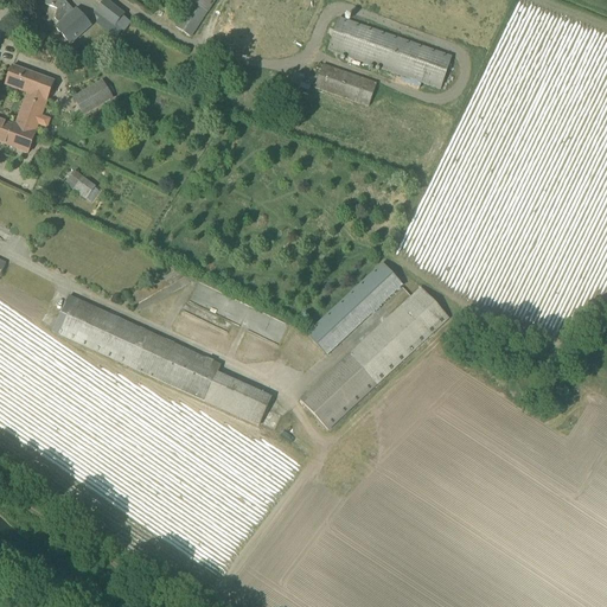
[(64,0),(46,0),(45,5),(58,10),(55,19),(61,25),(56,29),(70,44),(84,31),(83,31),(78,25),(85,20),(77,11),(75,12),(66,1),(64,1),(64,0)]
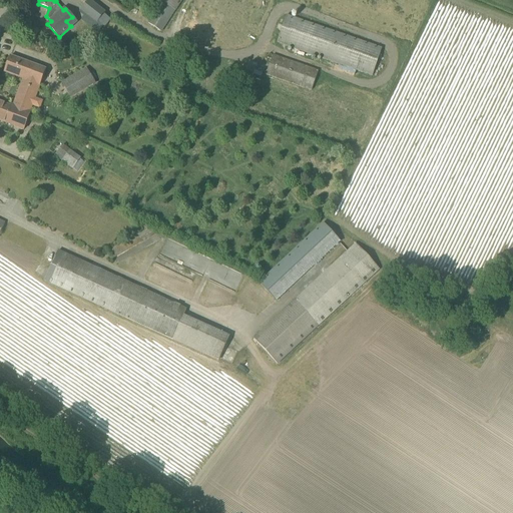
[(159,0),(162,2),(148,23),(161,32),(175,11),(176,12),(183,0),(159,0)]
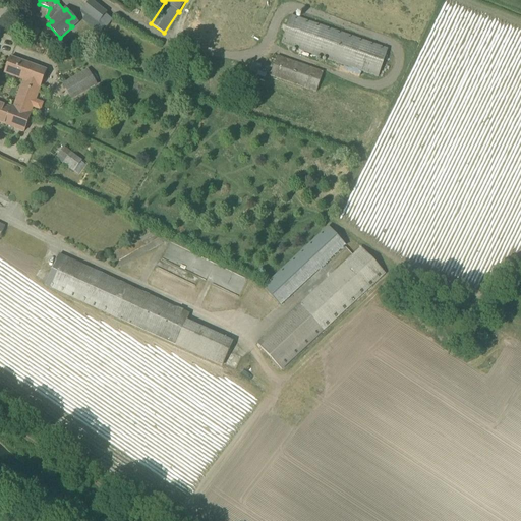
[(83,11),(100,23),(107,14),(92,1),(83,11)]
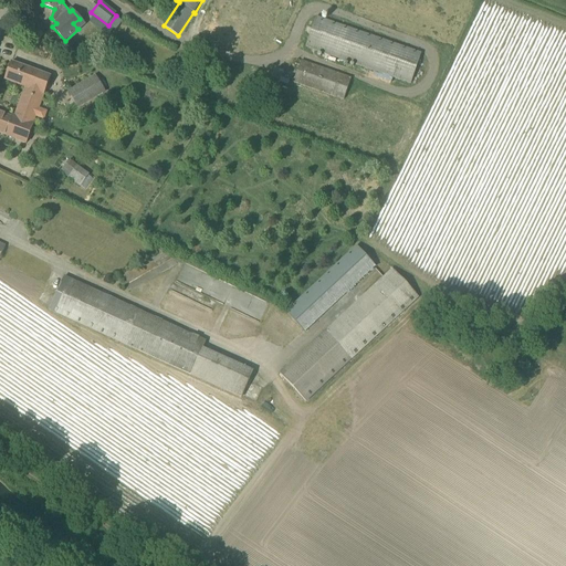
[(305,48),(410,84),(421,53),(316,17),(305,48)]
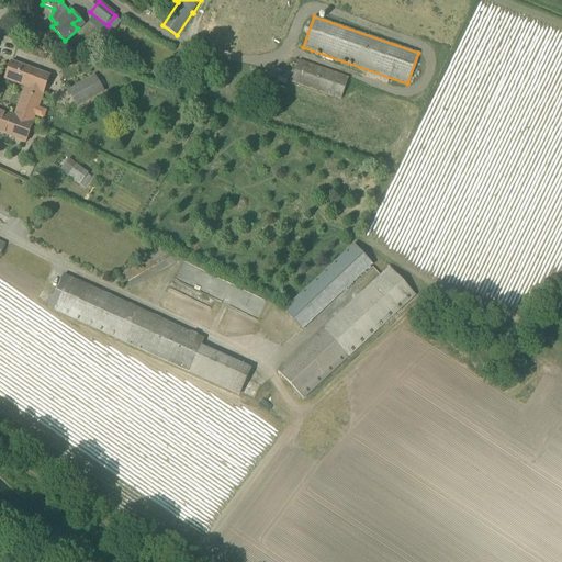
[(179,55),(167,66),(175,75),(187,65),(179,55)]
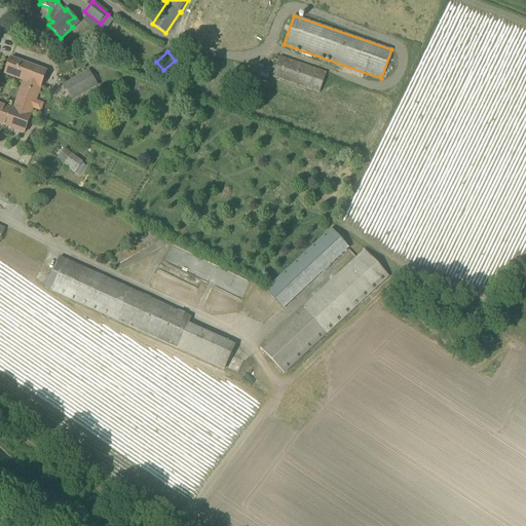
[(279,57),(275,68),(272,77),(320,94),(327,73),(279,57)]
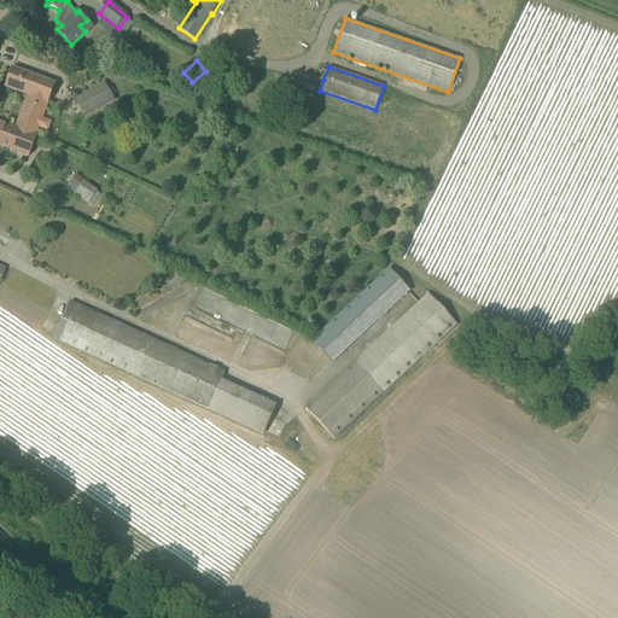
[(5,87),(28,95),(47,103),(48,103),(56,83),(12,68),(5,87)]
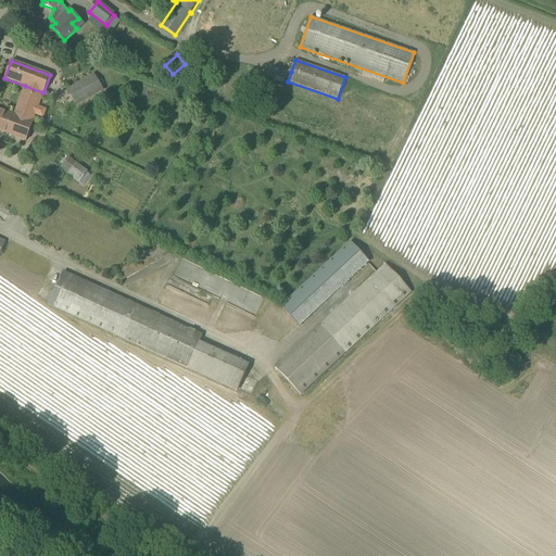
[(66,90),(73,101),(76,106),(104,90),(95,74),(66,90)]
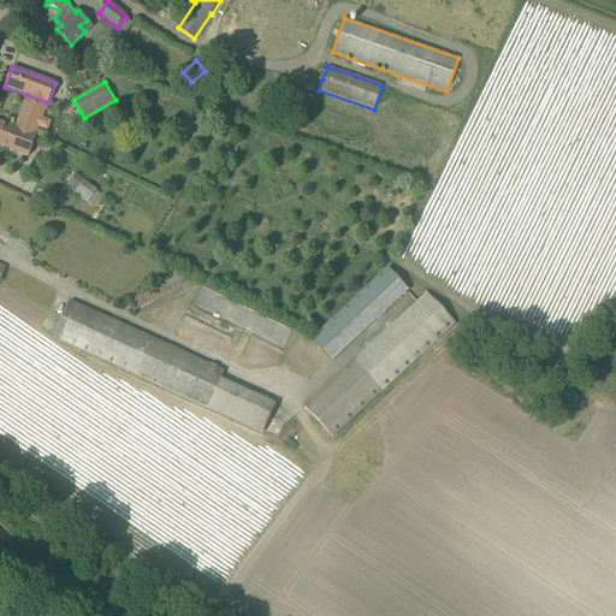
[(47,102),(28,95),(17,125),(22,126),(21,129),(36,135),(36,134),(47,102)]
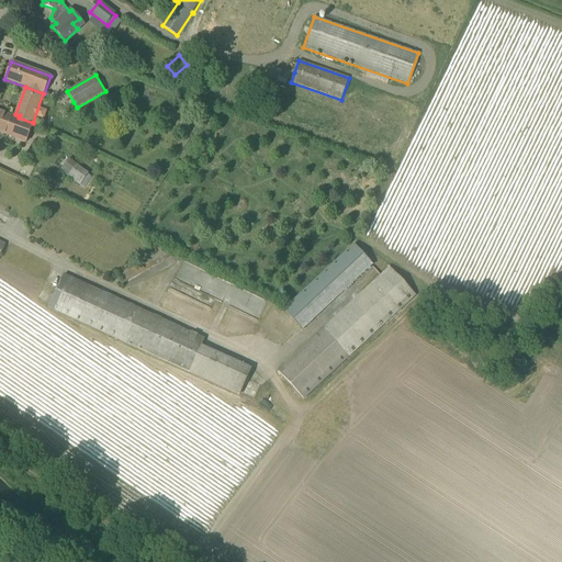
[(20,115),(15,114),(15,116),(11,114),(11,116),(0,112),(0,132),(26,143),(33,123),(19,117),(20,115)]
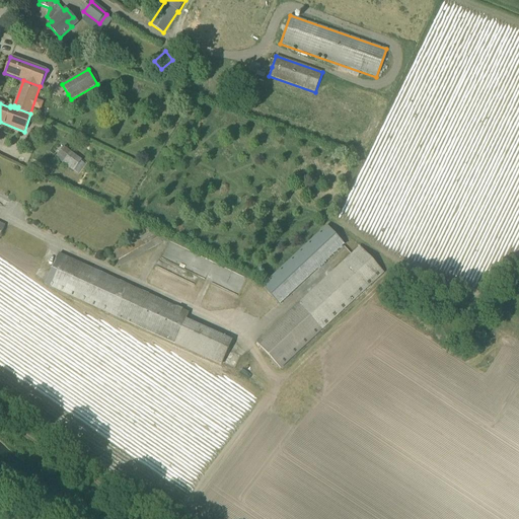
[(63,146),(56,156),(78,173),(86,163),(63,146)]
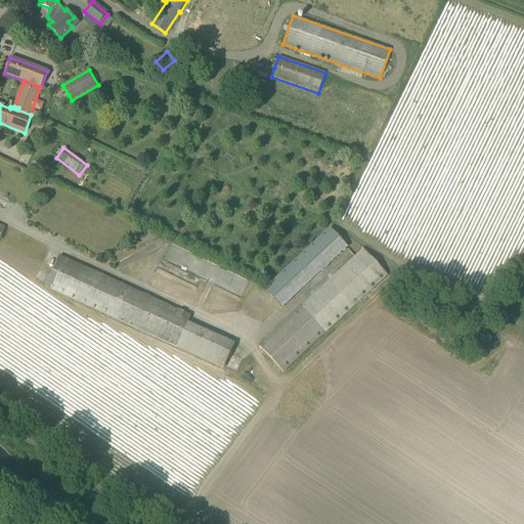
[(284,308),(349,248),(331,228),(265,289),(284,308)]
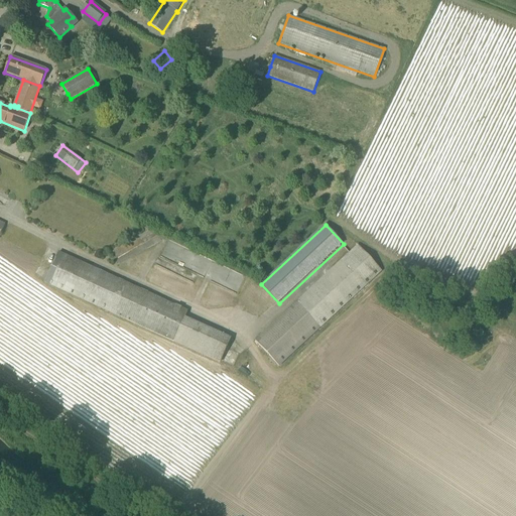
[(358,245),(357,245),(255,341),(279,367),(382,271),(358,245)]
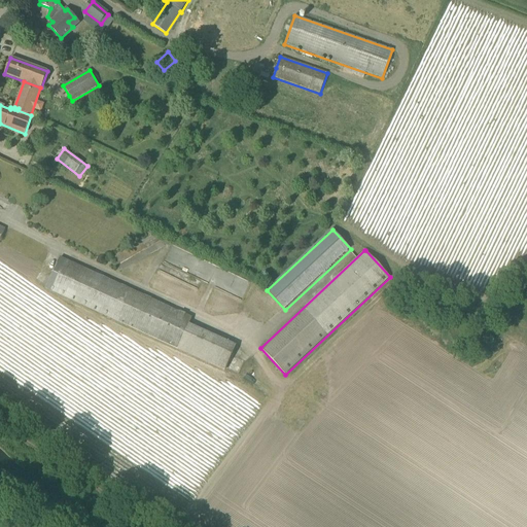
[(224,371),(236,347),(237,346),(189,324),(191,317),(60,257),(45,289),(224,371)]
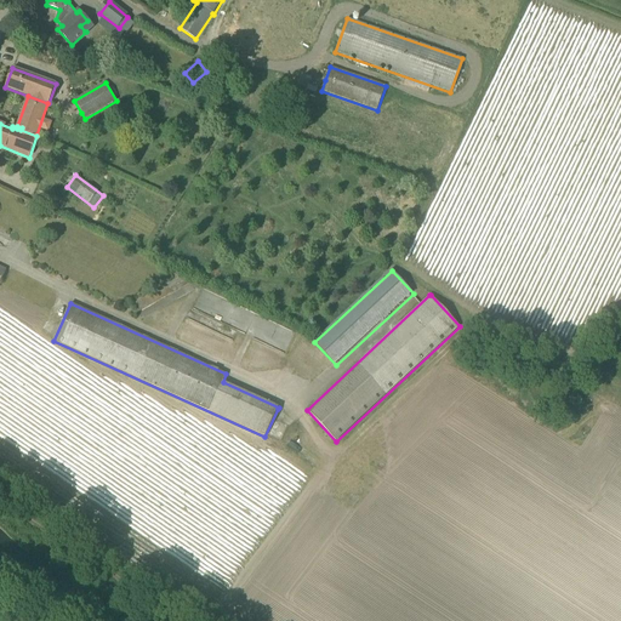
[(39,558),(47,546),(45,546),(39,556),(20,543),(1,527),(0,524),(0,527),(0,528),(18,545),(39,558)]
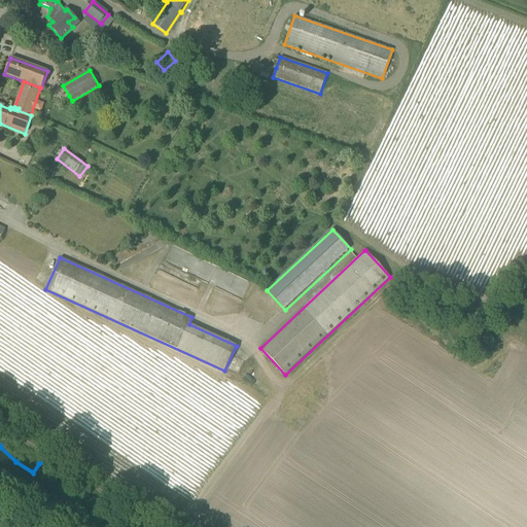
[(24,485),(19,494),(20,494),(26,484),(8,472),(0,468),(0,470),(8,473),(24,485)]
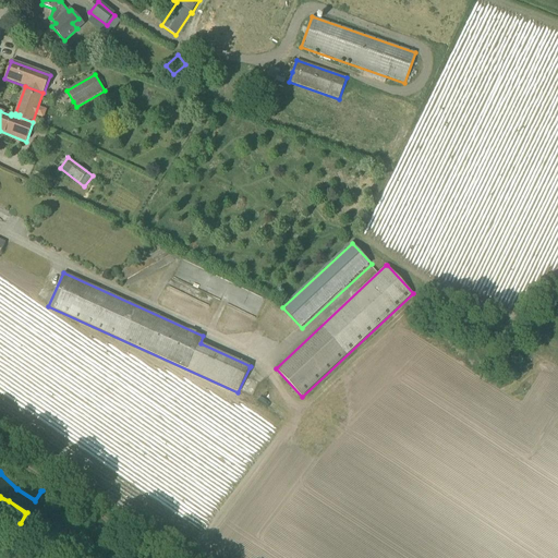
All buildings are outlined.
